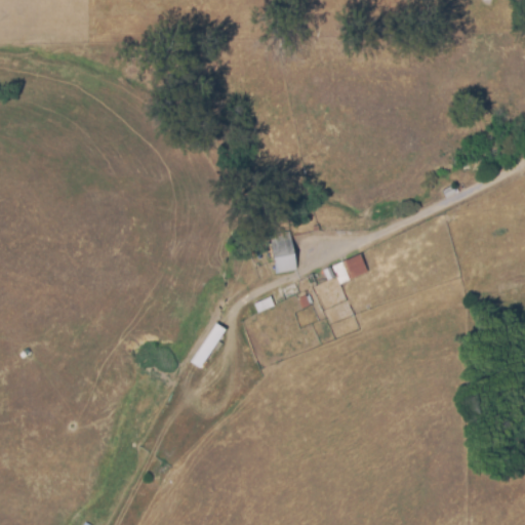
[(447,198),(443,190),(454,185),(456,189),(458,188),(460,192),(447,198)]
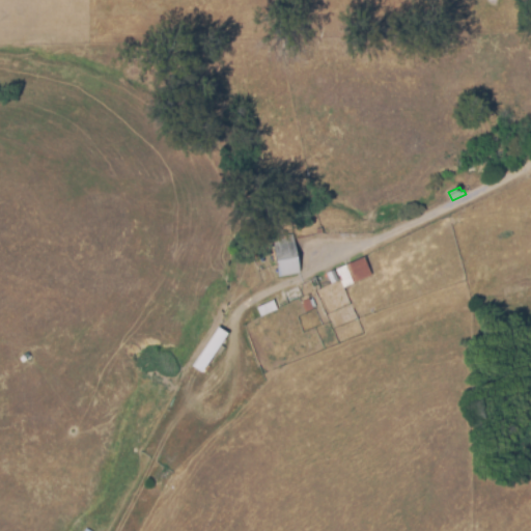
[(280,276),(272,239),(292,233),(301,272),(280,276)]
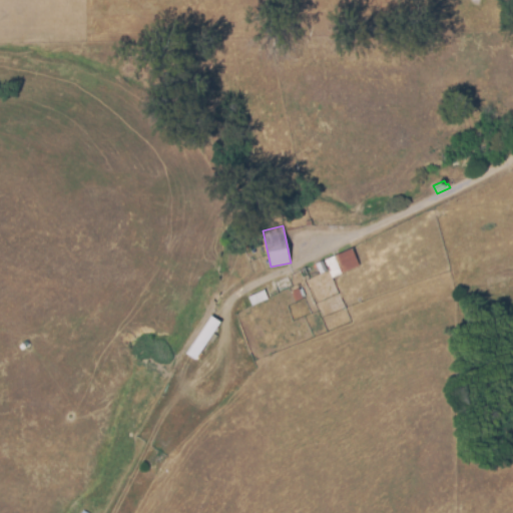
[(332,278),(325,259),(353,247),(360,267),(332,278)]
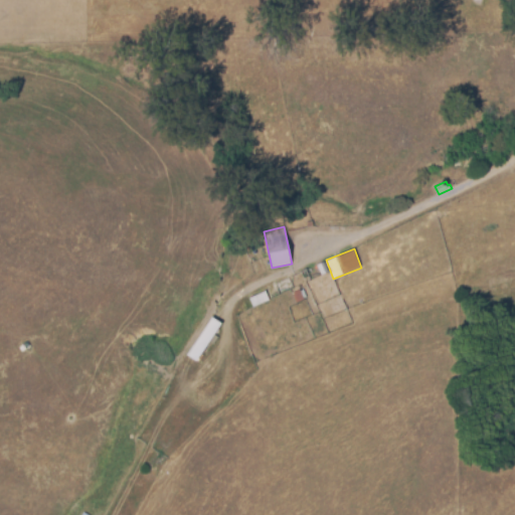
[(323,274),(318,264),(324,261),(330,271),(323,274)]
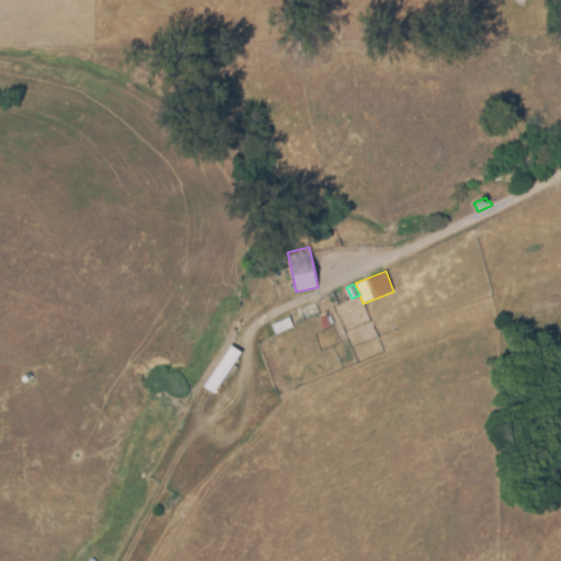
[(324,330),(320,318),(332,312),(335,322),(332,323),(333,327),(324,330)]
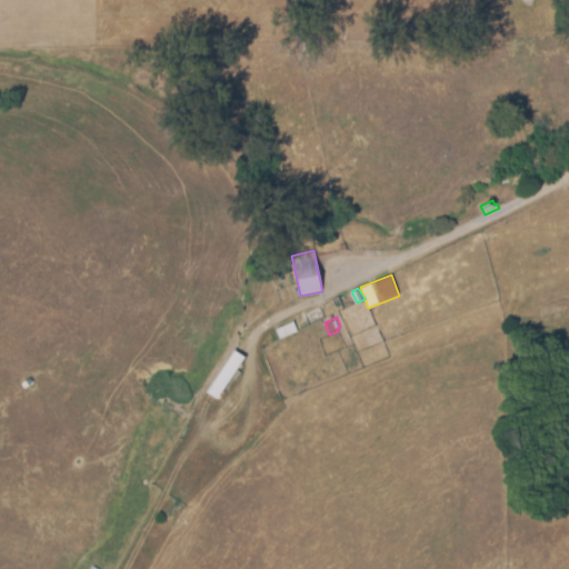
[(280,338),(276,328),(295,320),(299,330),(280,338)]
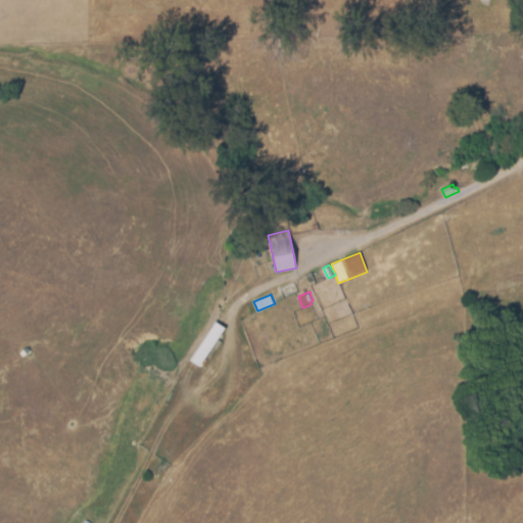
[(200,367),(190,360),(216,321),(226,328),(200,367)]
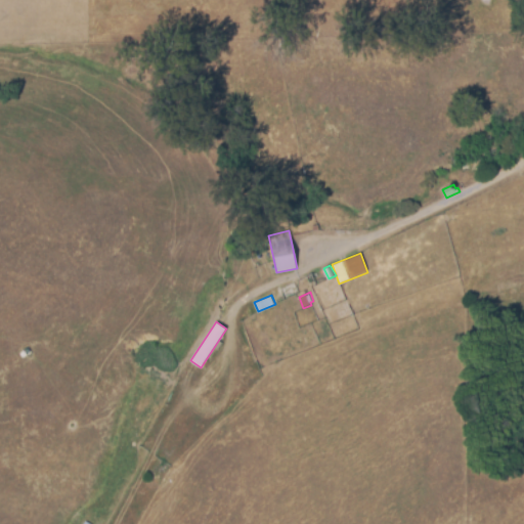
All buildings are outlined.
